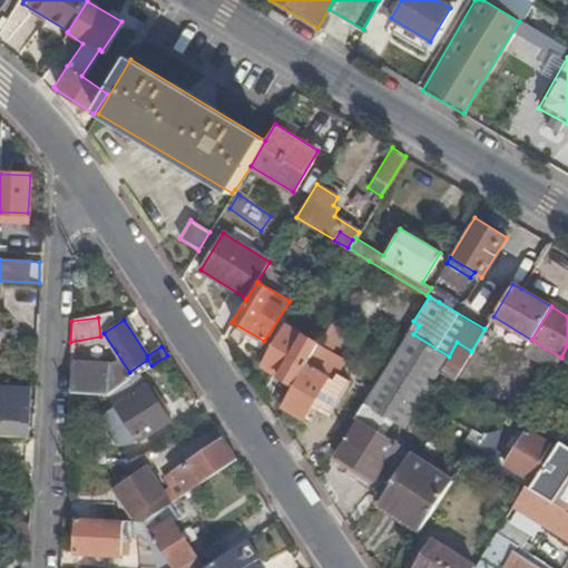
[(439,371),(454,380),(471,351),(457,342),(449,356),(413,334),(419,325),(413,321),(363,402),(388,417),(405,428),(421,401),(439,371)]
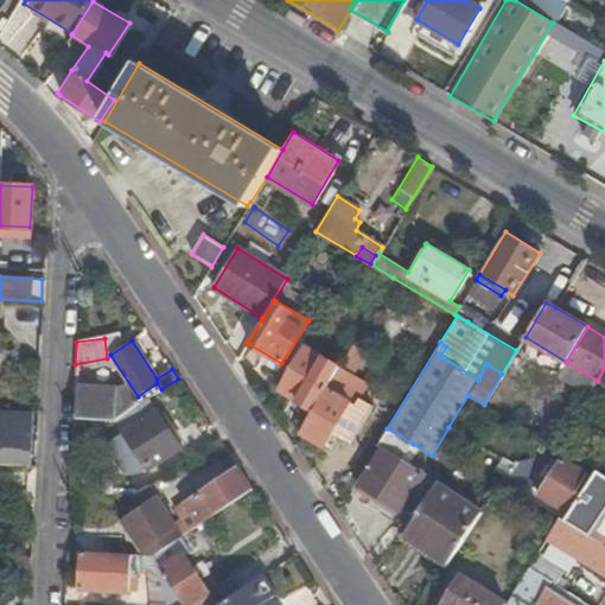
[(348,354),(356,358),(362,351),(354,345),(348,354)]
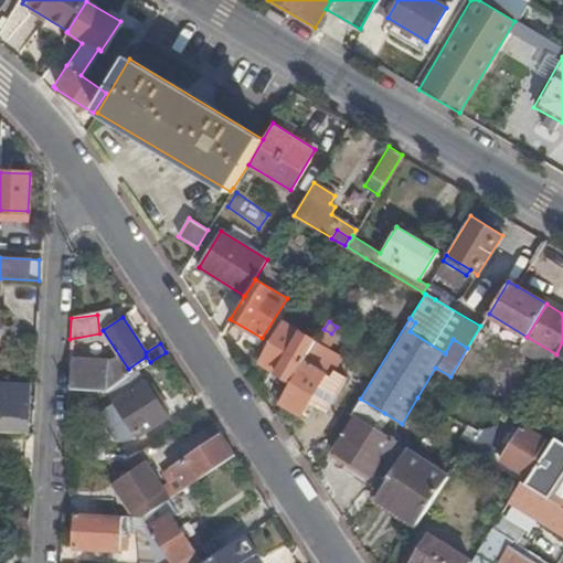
[(259,363),(290,382),(316,341),(284,322),(259,363)]
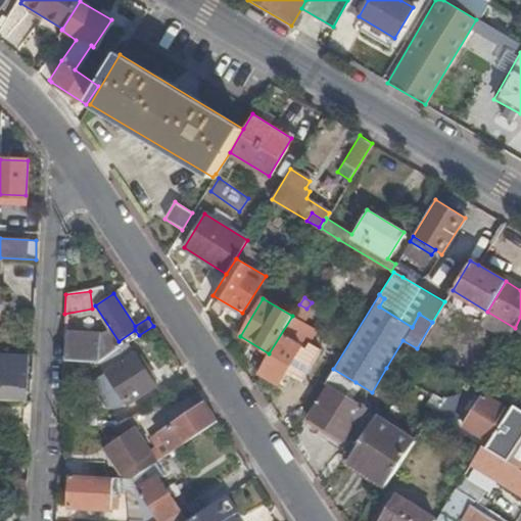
[(269,353),(258,372),(278,383),(286,371),(301,346),(304,349),(323,319),(306,309),(299,304),(292,316),(269,353)]
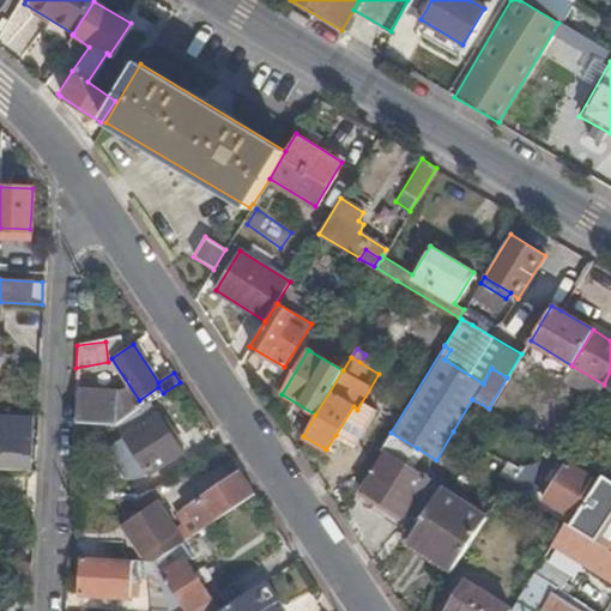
[(79,392),(78,422),(118,424),(141,409),(127,387),(118,394),(79,392)]
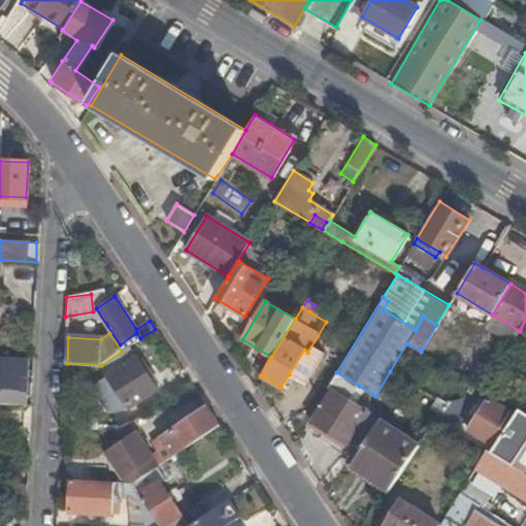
[(101,365),(107,374),(128,404),(129,405),(157,387),(128,347),(122,352),(101,365)]
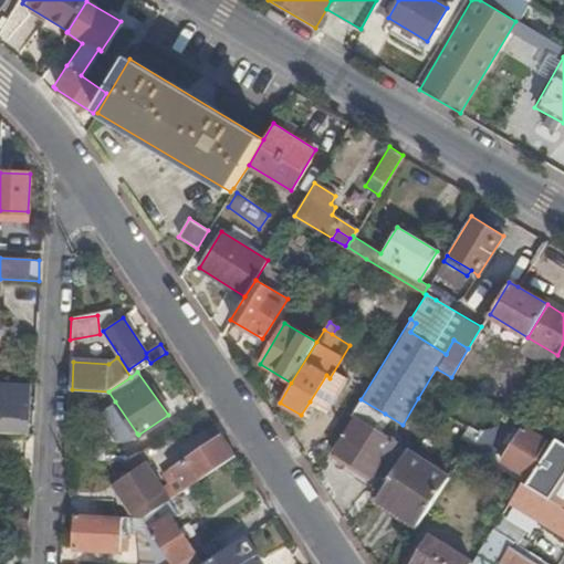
[(330,378),(326,375),(310,401),(327,413),(344,387),(330,378)]
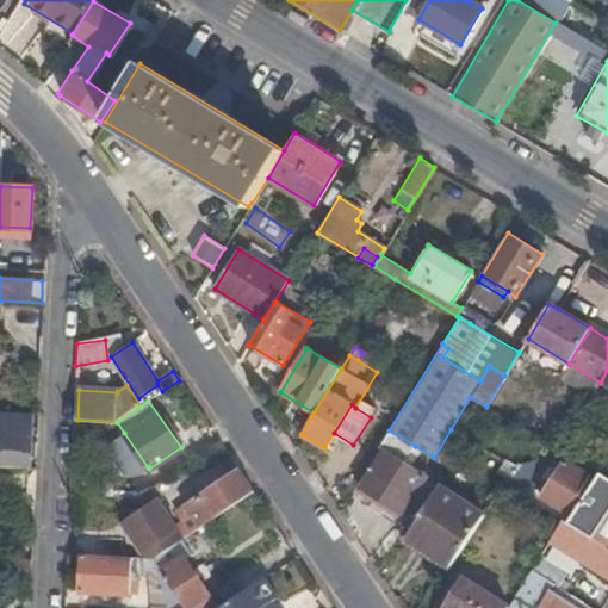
[(0,466),(28,467),(30,414),(0,411),(0,466)]
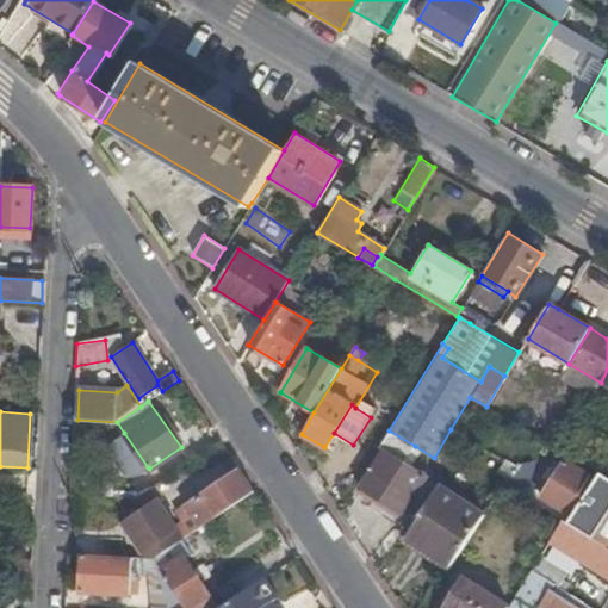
[(389,430),(379,446),(384,448),(361,486),(374,495),(370,504),(398,522),(404,513),(427,476),(404,461),(415,446),(389,430)]
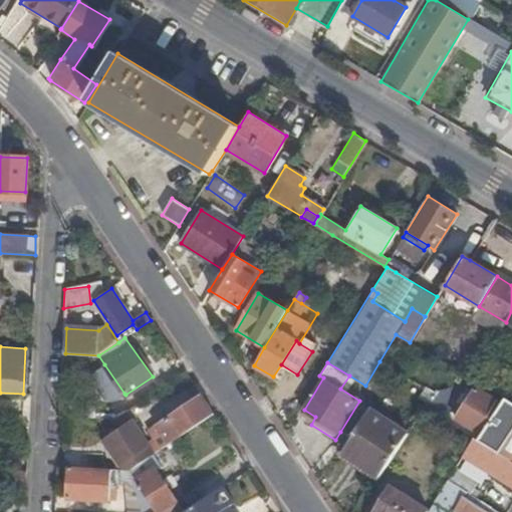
[(87,401),(87,418),(111,419),(114,419),(115,400),(124,394),(104,364),(89,376),(104,399),(87,401)]
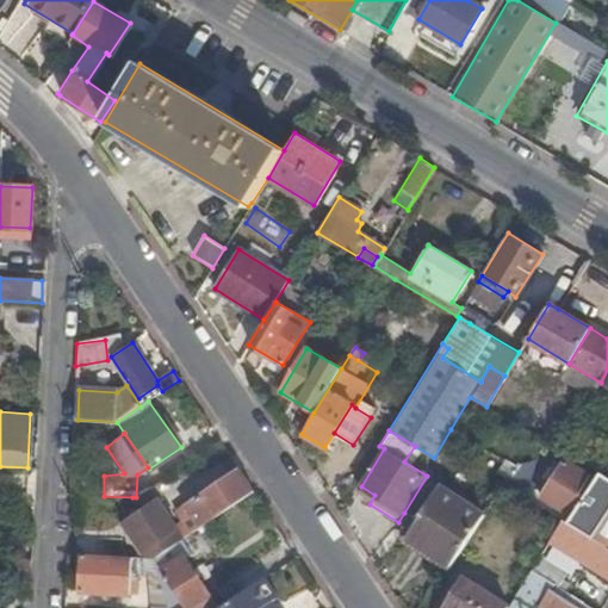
[(607,476),(597,471),(594,477),(563,458),(540,495),(571,515),(566,521),(603,544),(607,535),(607,476)]
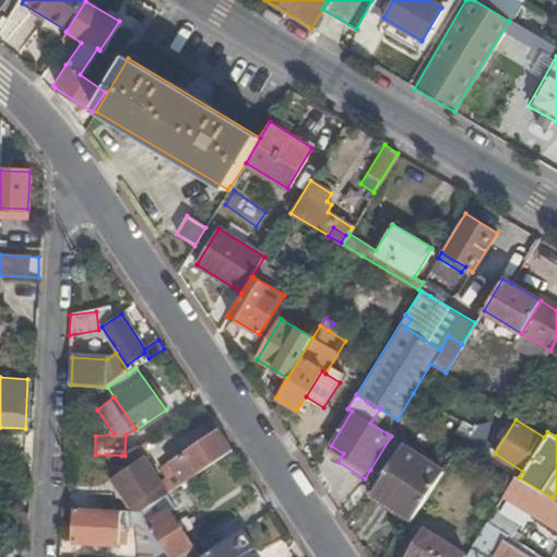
[(166,477),(161,482),(168,493),(232,450),(218,430),(161,469),(166,477)]
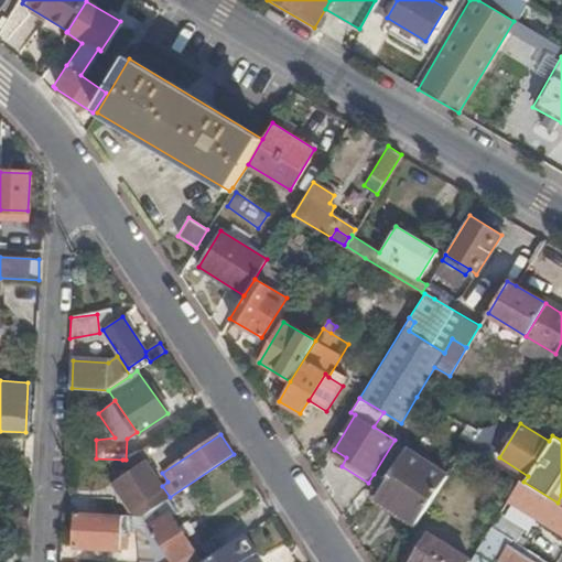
[(373,497),(414,523),(445,475),(404,449),(373,497)]
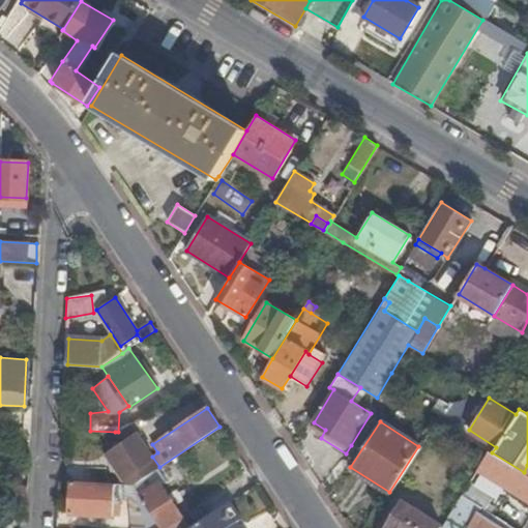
[(118,432),(115,432),(122,442),(137,433),(130,423),(118,432)]
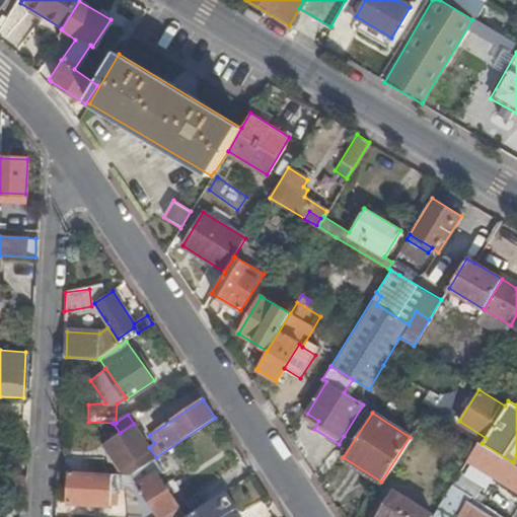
[(134,424),(120,433),(117,435),(132,458),(149,447),(134,424)]
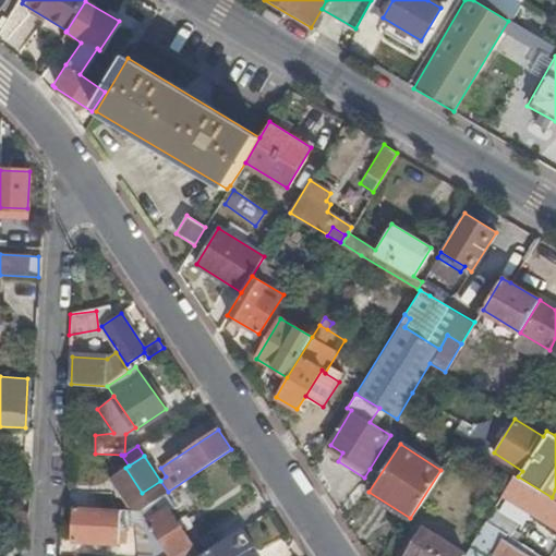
[(518,476),(514,474),(502,494),(555,526),(555,500),(552,497),(518,476)]
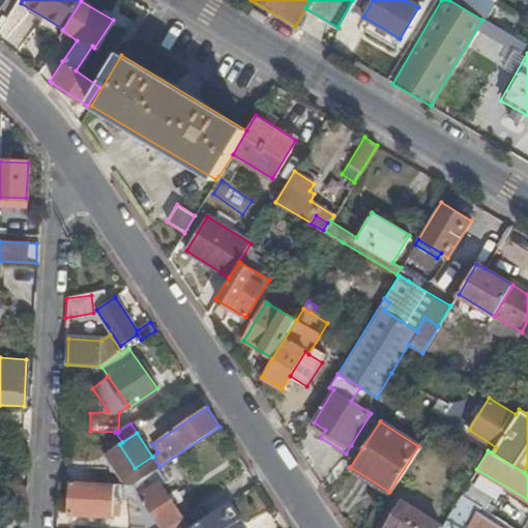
[(126,474),(134,485),(157,468),(159,467),(152,457),(135,468),(126,474)]
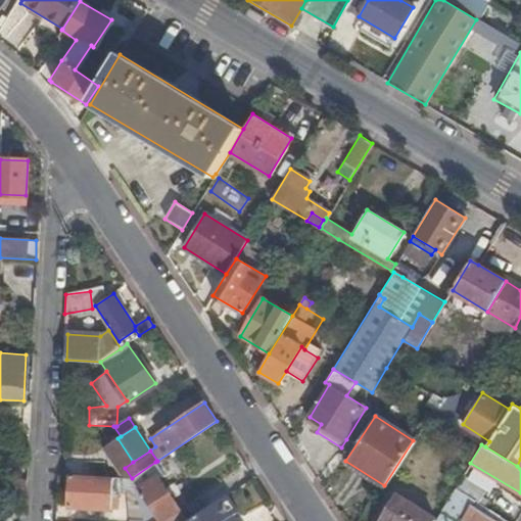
[(343,464),(381,488),(384,485),(345,461),(343,464)]
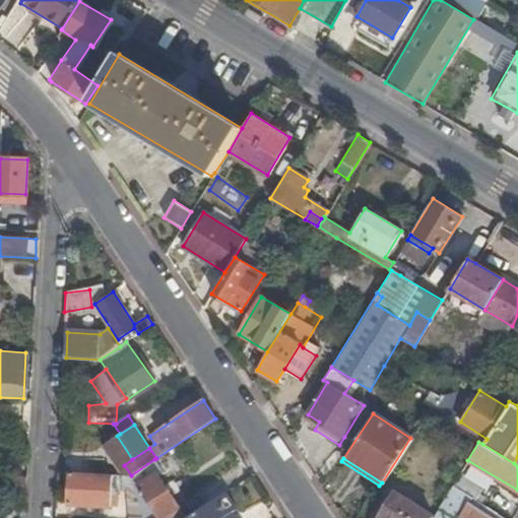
[(131,475),(143,517),(185,517),(186,517),(159,478),(165,474),(154,459),(131,475)]
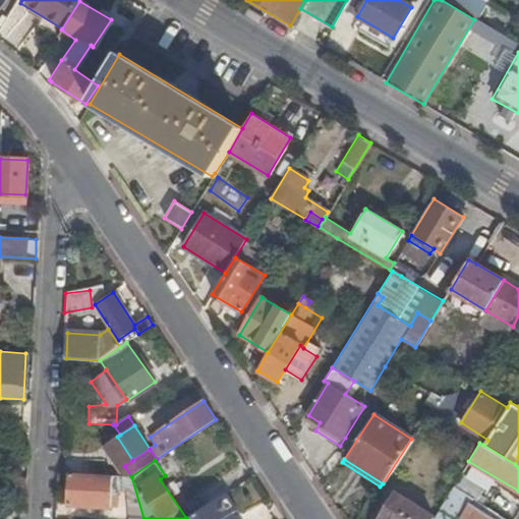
[(112,475),(69,473),(68,506),(110,507),(112,475)]
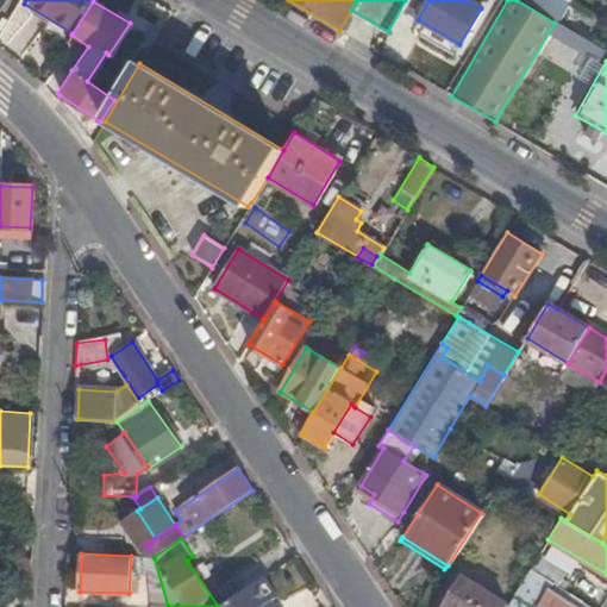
[(530,569),(551,582),(556,584),(565,571),(539,555),(530,569)]
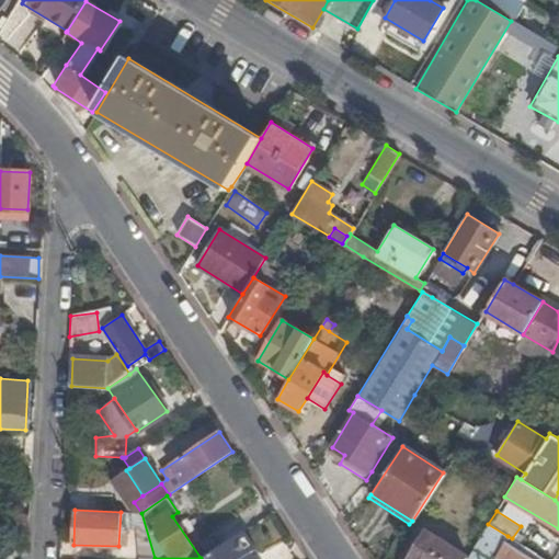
[(136,512),(134,558),(155,558),(141,513),(136,512)]
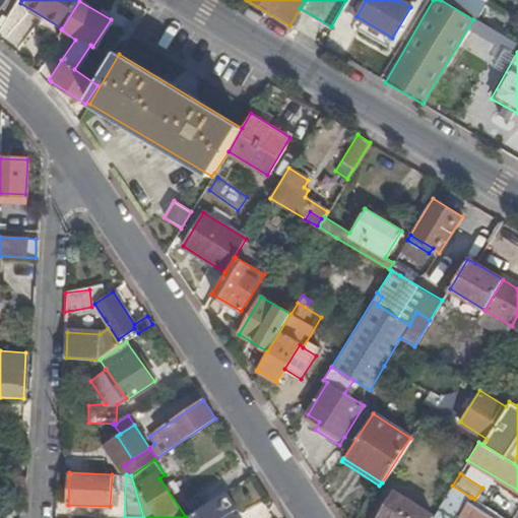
[(504,517),(503,517),(495,517),(467,501),(470,497),(452,486),(445,497),(463,507),(459,516),(462,517),(504,517)]
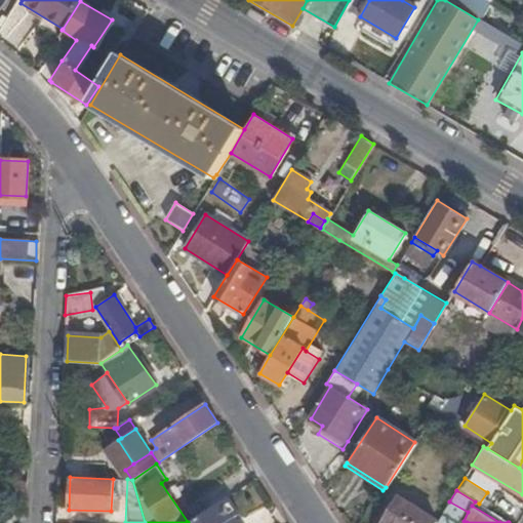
[(384,522),(435,522),(437,521),(400,498),(384,522)]
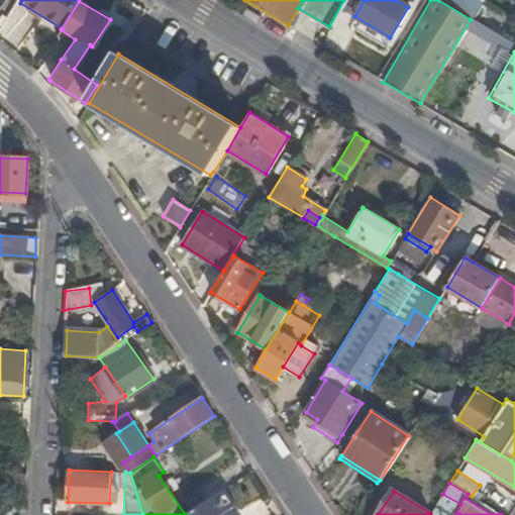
[(234,514),(219,492),(212,496),(225,514),(234,514)]
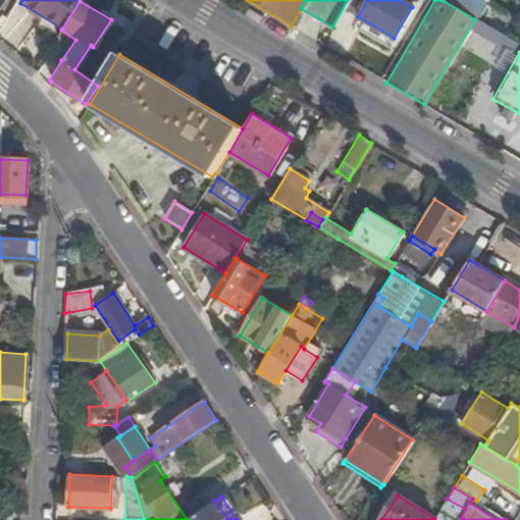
[(227,519),(214,501),(187,519),(186,519),(227,519)]
